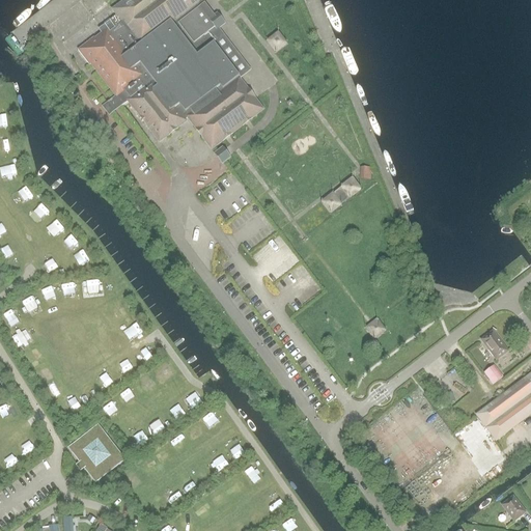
[(184,120),(188,117),(212,148),(214,147),(261,110),(254,101),(238,79),(240,78),(214,45),(218,42),(211,31),(213,30),(220,24),(215,17),(204,4),(199,7),(196,3),(200,0),(127,0),(114,10),(119,18),(105,29),(107,31),(94,42),(93,39),(92,38),(78,50),(89,65),(91,63),(116,96),(123,91),(130,100),(129,102),(160,142),(185,122),(184,120)]
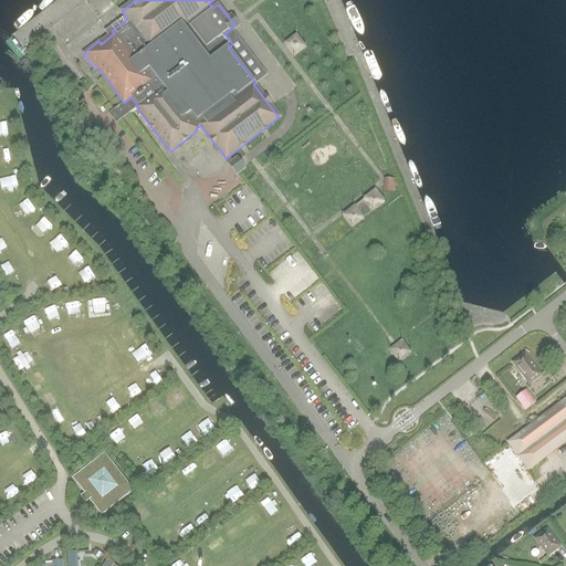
[(296,38),(286,44),(294,54),(303,46),(296,38)]
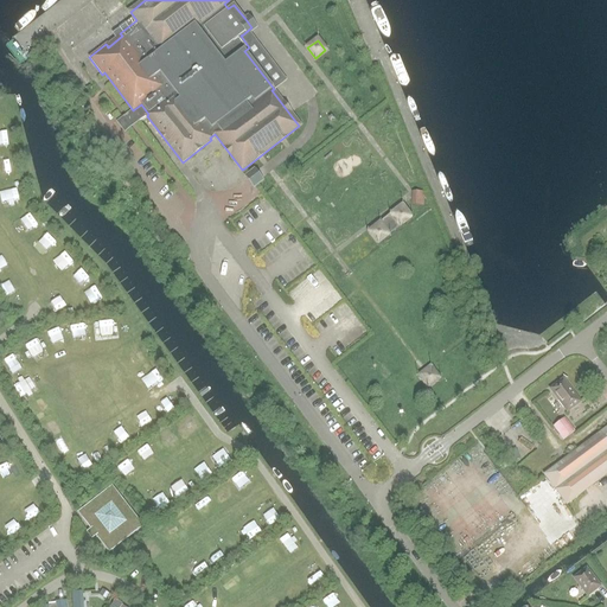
[(276,77),(278,85),(287,83),(285,75),(276,77)]
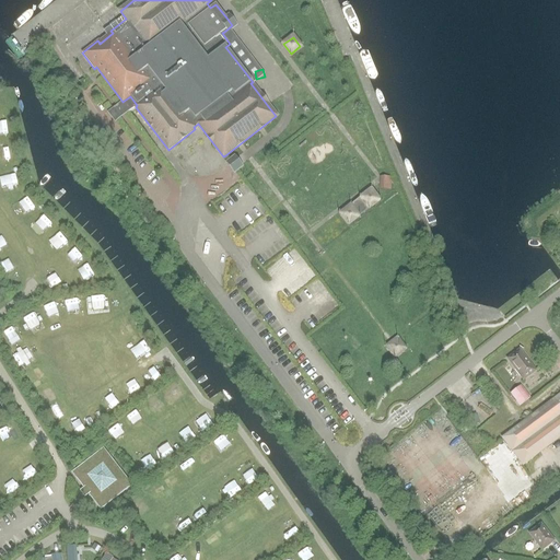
[(393,190),(393,177),(382,177),(382,190),(393,190)]
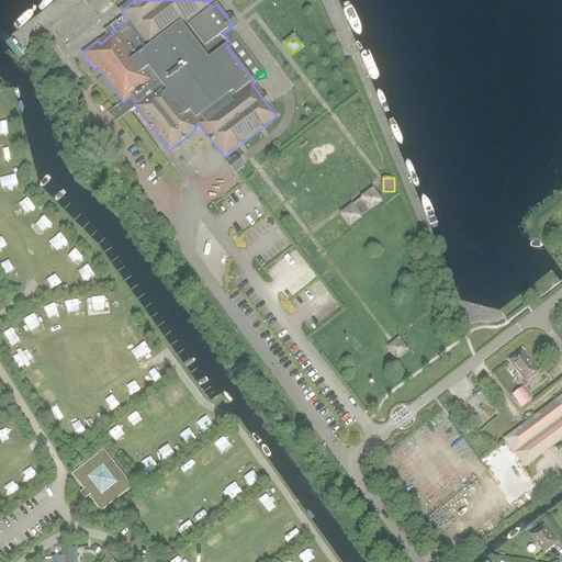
[(378,191),(341,214),(349,227),(385,204),(378,191)]
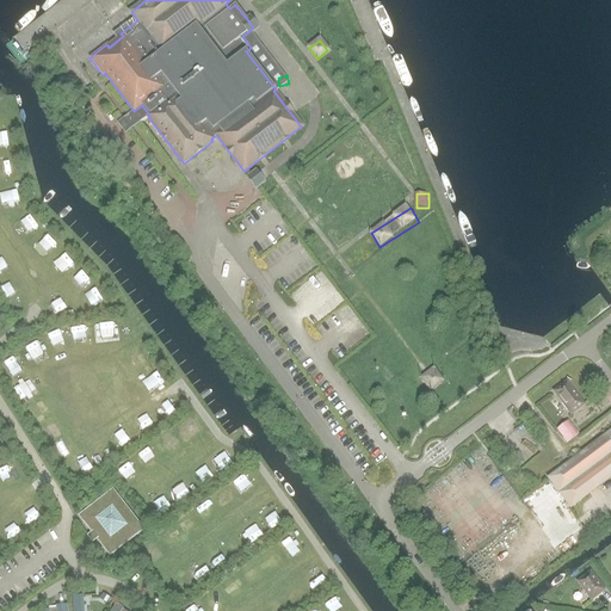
[(24,223),(30,232),(38,226),(32,217),(24,223)]
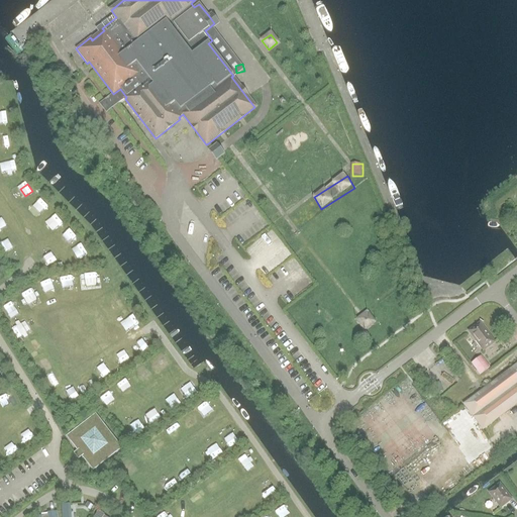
[(98,287),(97,275),(82,275),(82,287),(98,287)]
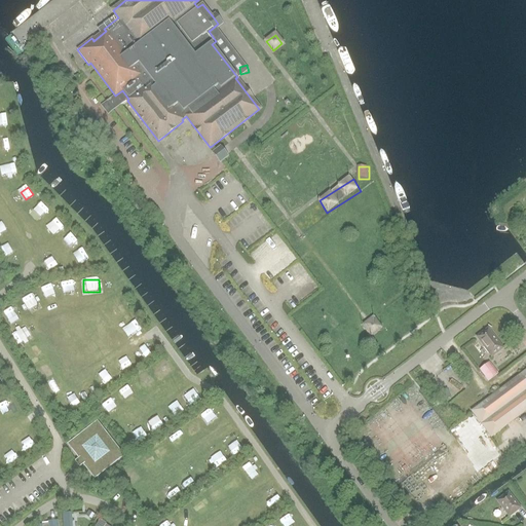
[(33,295),(24,301),(30,311),(40,305),(33,295)]
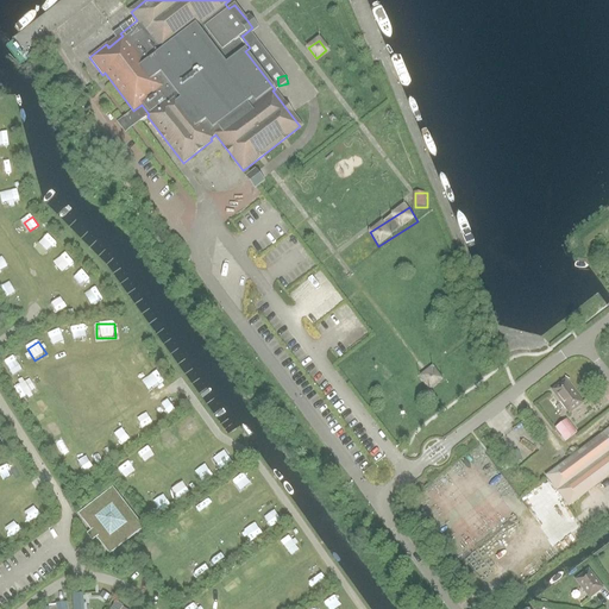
[(443,380),(432,366),(419,377),(429,390),(443,380)]
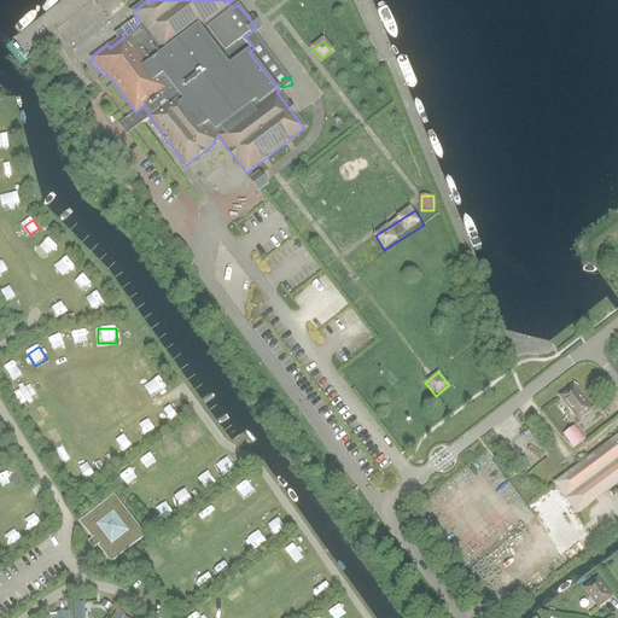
[(27,386),(16,395),(24,407),(36,400),(27,386)]
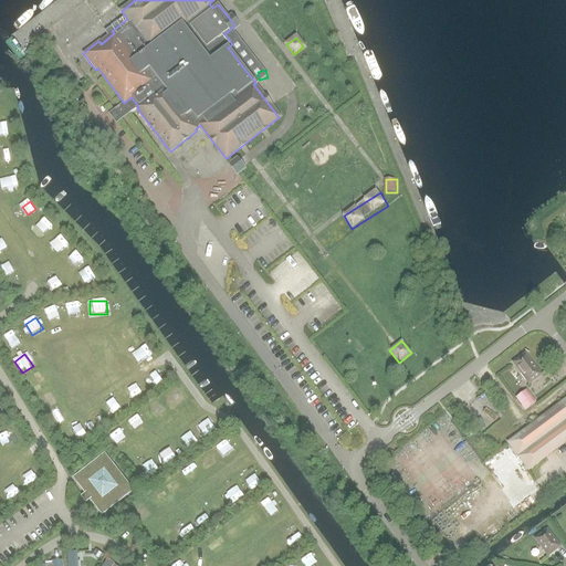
[(525,354),(513,363),(530,385),(542,375),(525,354)]
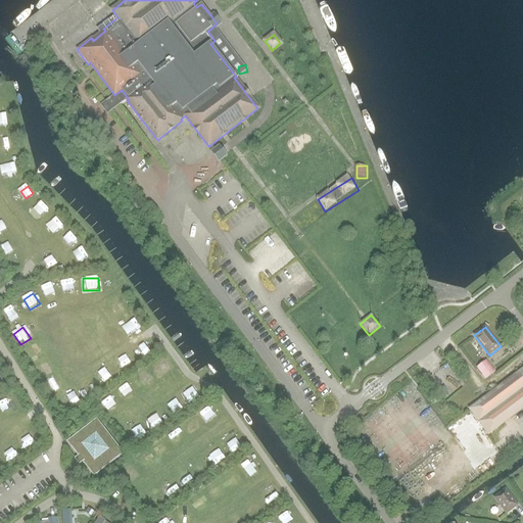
[(165,358),(152,365),(158,376),(172,369),(165,358)]
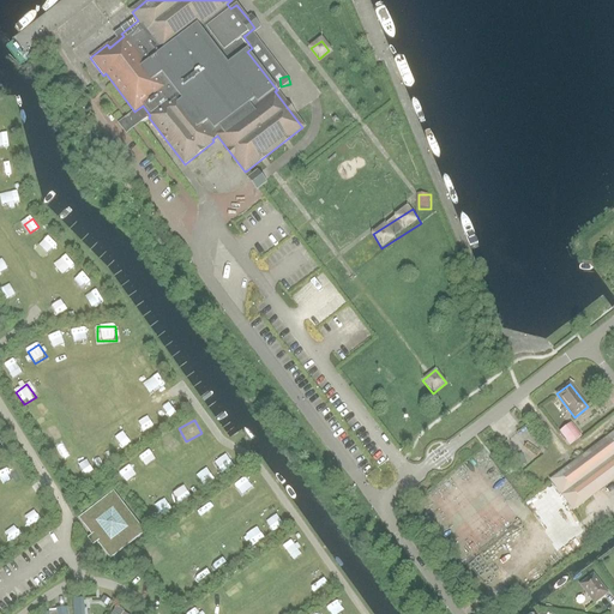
[(582,435),(572,422),(559,432),(570,445),(582,435)]
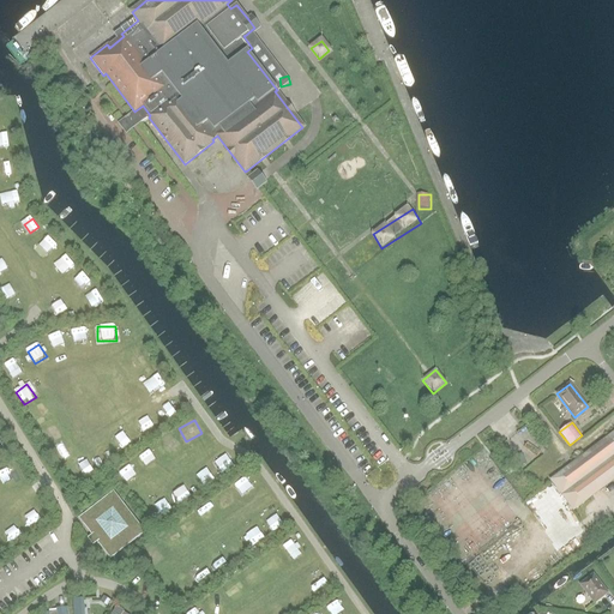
[(613,432),(551,481),(569,506),(573,512),(585,503),(613,480),(613,432)]
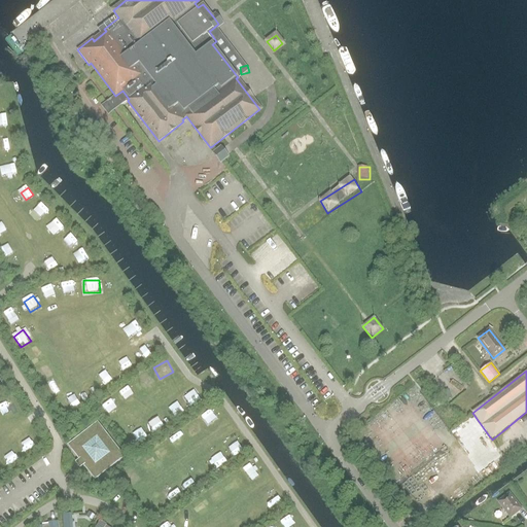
[(196,392),(186,397),(192,408),(202,401),(196,392)]
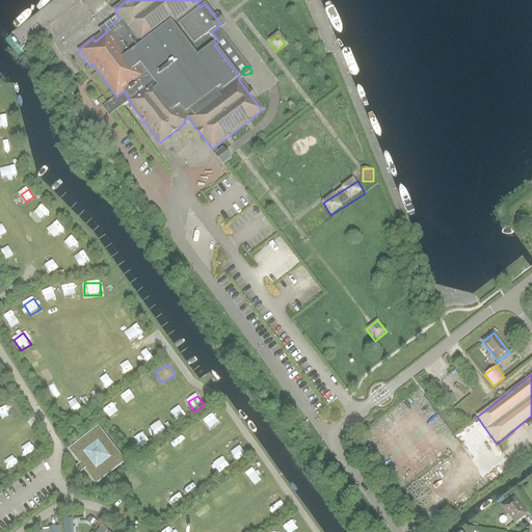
[(79,398),(67,402),(71,414),(83,409),(79,398)]
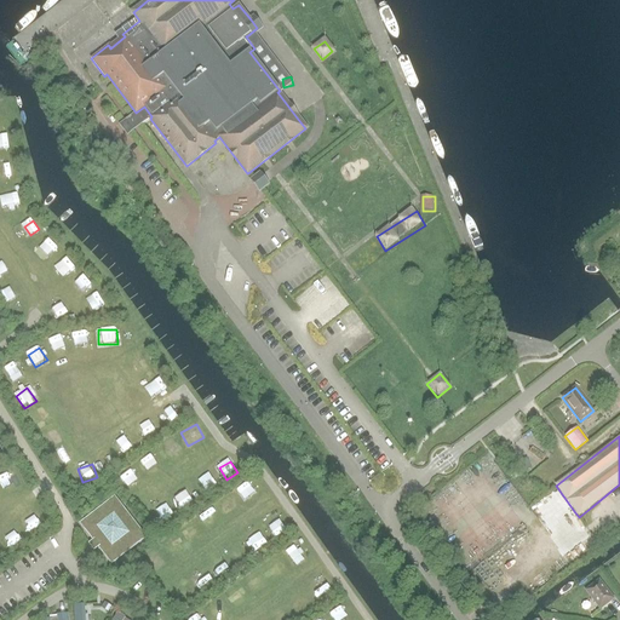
[(115,498),(81,524),(112,564),(145,538),(115,498)]
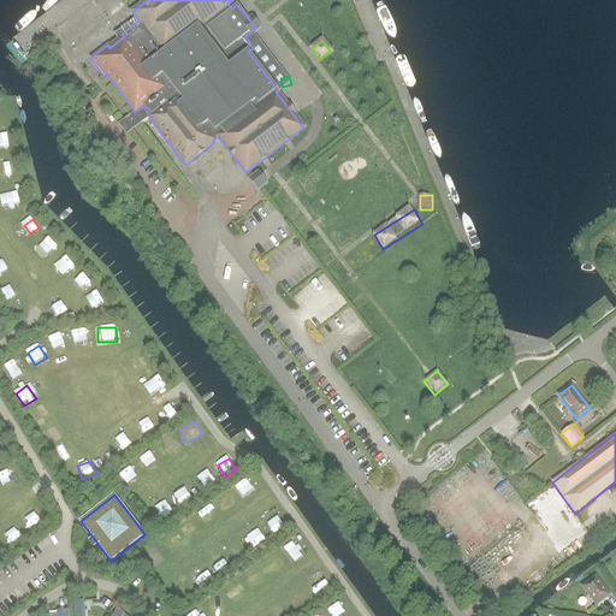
[(597,605),(610,596),(596,576),(582,587),(597,605)]
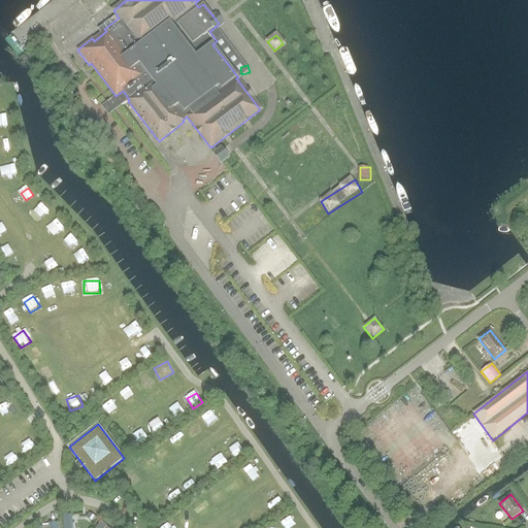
[(72,527),(72,516),(63,516),(63,527),(72,527)]
